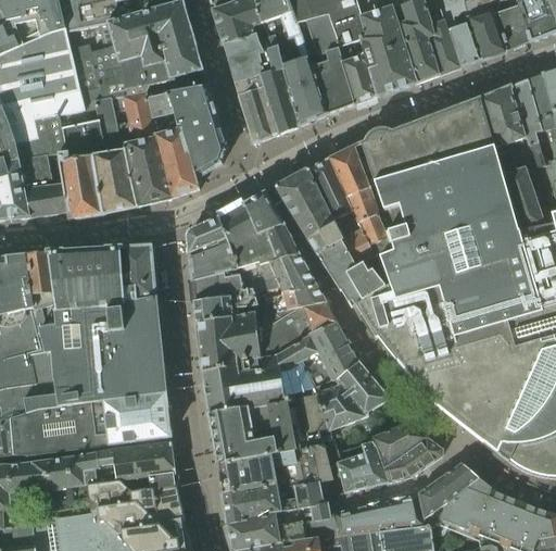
[(0,0),(0,51),(41,34),(65,26),(60,0),(0,0)]
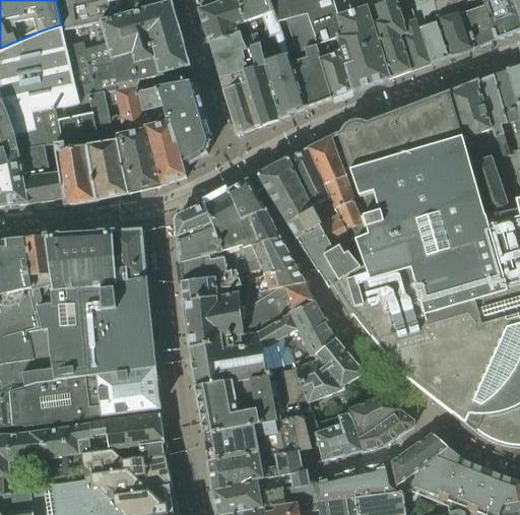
[(56,0),(61,24),(75,83),(93,79),(95,90),(105,88),(120,86),(137,83),(141,76),(158,73),(186,65),(186,66),(189,65),(188,63),(189,63),(188,59),(188,60),(183,41),(178,22),(177,22),(172,3),(171,0),(56,0)]
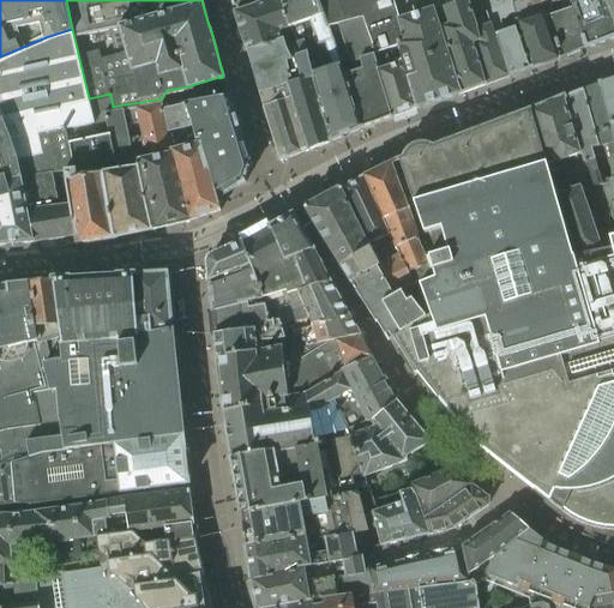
[(290,23),(292,23),(290,20),(288,22),(282,0),(256,0),(235,6),(248,47),(284,35),(282,30),(287,30),(293,29),(290,23)]
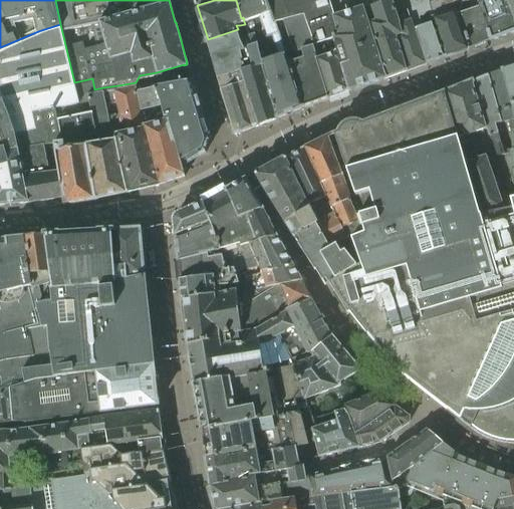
[(236,0),(241,18),(243,17),(244,19),(259,13),(263,25),(262,26),(265,35),(272,33),(279,52),(262,58),(277,115),(303,104),(288,59),(285,50),(279,29),(278,29),(275,20),(274,20),(267,0),(236,0)]
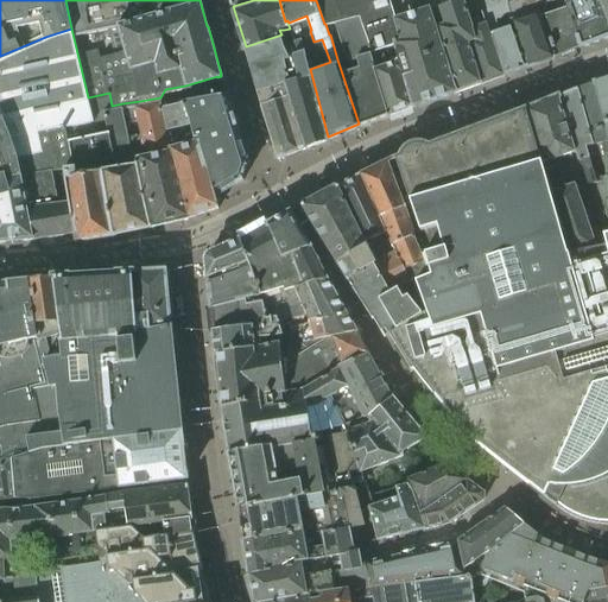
[(316,0),(324,24),(325,24),(325,23),(335,20),(359,13),(372,49),(382,46),(393,42),(398,57),(412,105),(457,89),(437,24),(445,21),(437,0),(316,0)]
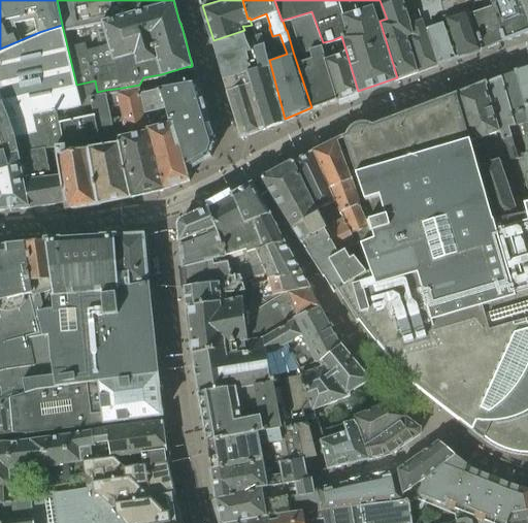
[(414,33),(403,0),(380,0),(387,19),(380,21),(397,77),(418,69),(408,35),(414,33)]
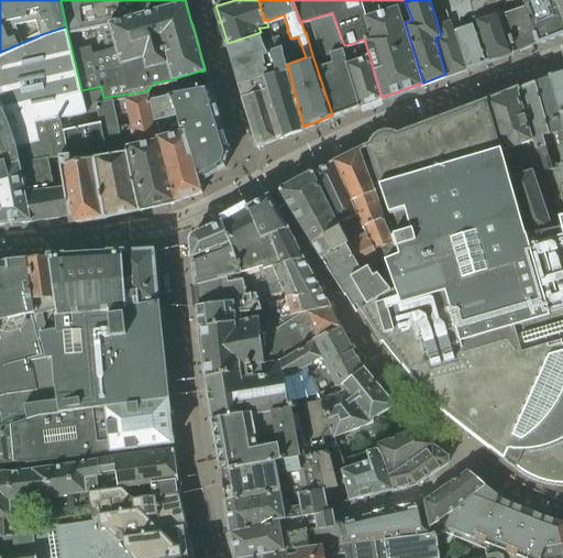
[(430,0),(441,35),(435,37),(445,74),(465,66),(446,7),(452,6),(450,0),(430,0)]
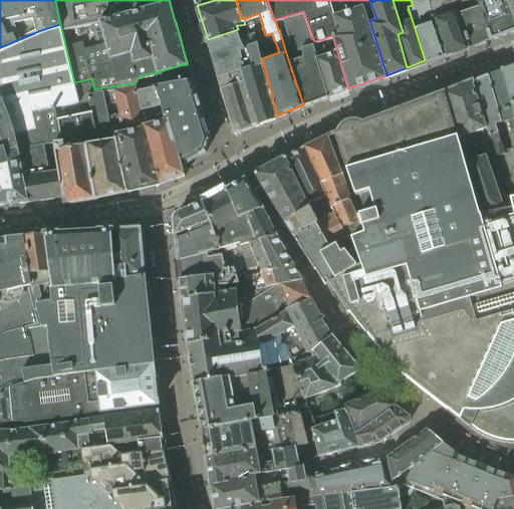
[(445,54),(429,0),(411,0),(413,5),(408,6),(425,60),(445,54)]
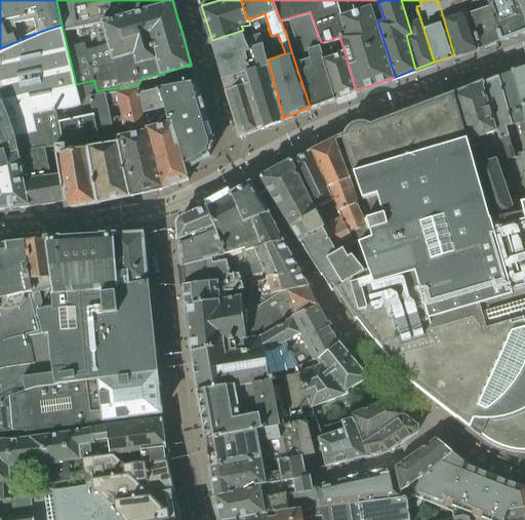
[(438,0),(454,55),(479,47),(462,0),(438,0)]
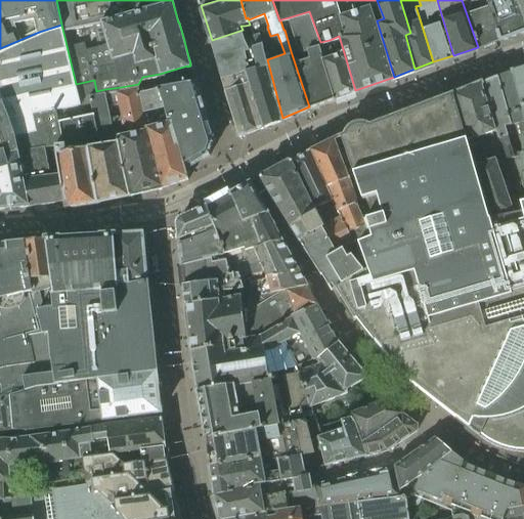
[(500,38),(485,0),(462,0),(478,47),(500,38)]
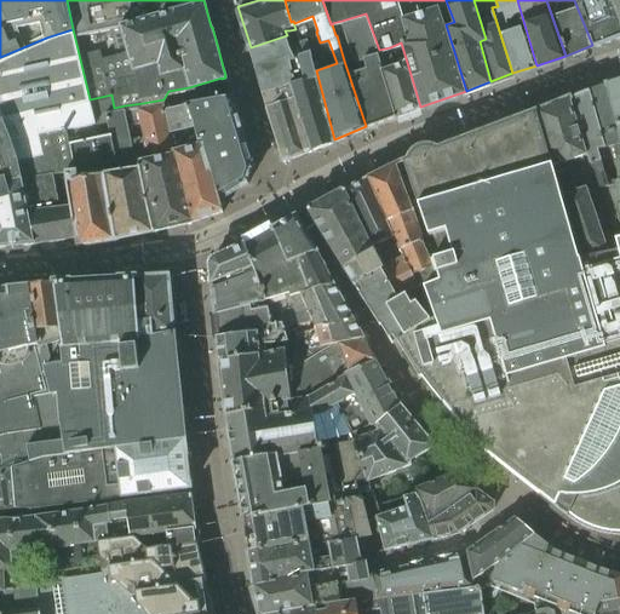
[(574,0),(592,45),(619,33),(619,19),(613,0),(574,0)]
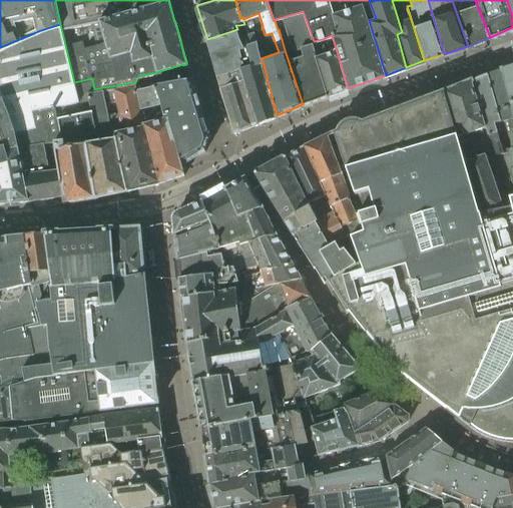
[(303,54),(288,59),(303,104),(326,96),(309,43),(314,41),(303,11),(283,17),(293,48),(296,49),(301,47),(303,54)]
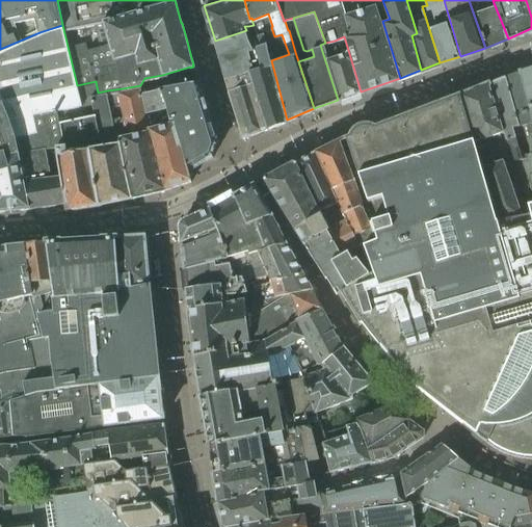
[(9,119),(15,135),(38,130),(33,112),(51,109),(57,108),(81,103),(77,85),(62,25),(40,32),(0,49),(0,95),(2,100),(9,119)]
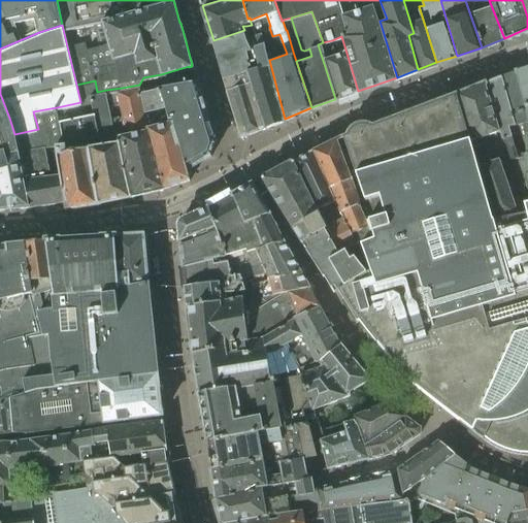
[(259,41),(256,35),(255,35),(252,25),(246,26),(242,26),(244,30),(248,50),(255,47),(258,46),(259,41)]
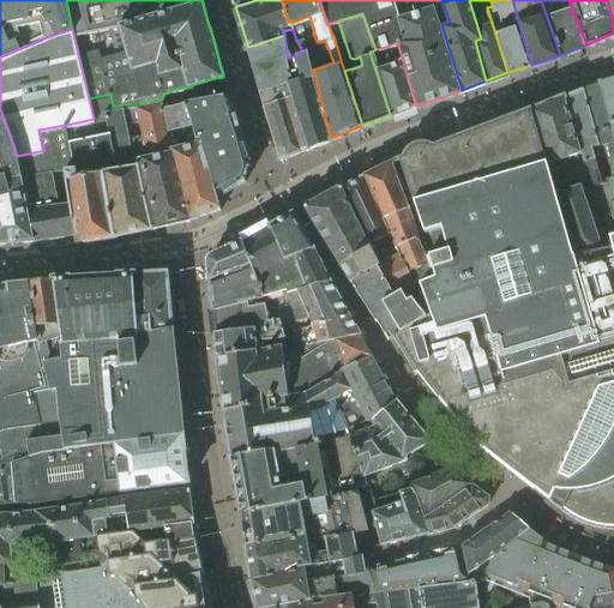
[(288,58),(284,35),(248,47),(260,89),(287,80),(293,79),(288,58)]
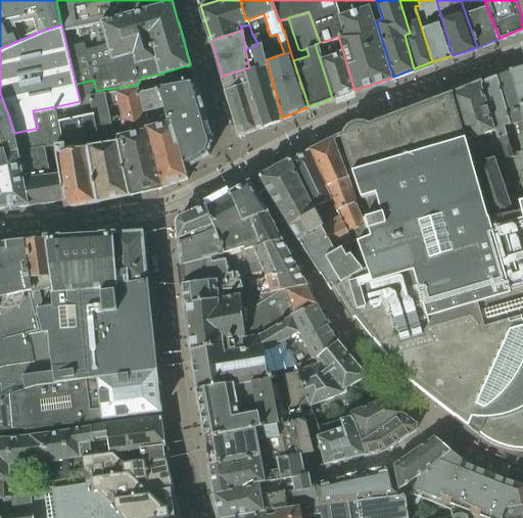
[(263,125),(282,118),(267,59),(264,48),(263,41),(259,31),(253,33),(253,35),(256,41),(255,46),(252,47),(256,65),(249,67),(244,68),(263,125)]
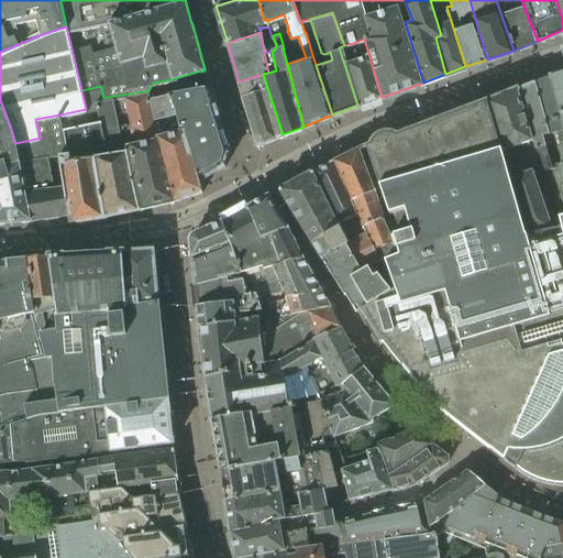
[(354,43),(344,45),(339,47),(357,106),(382,97),(368,53),(359,56),(354,43)]
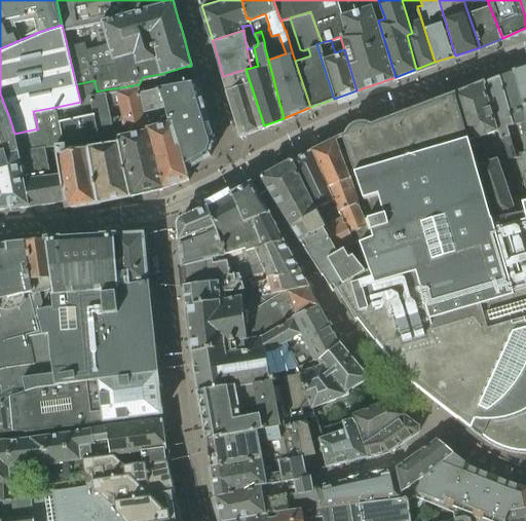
[(525,117),(525,151),(522,152),(506,157),(522,201),(525,200),(525,64),(514,69),(525,117)]
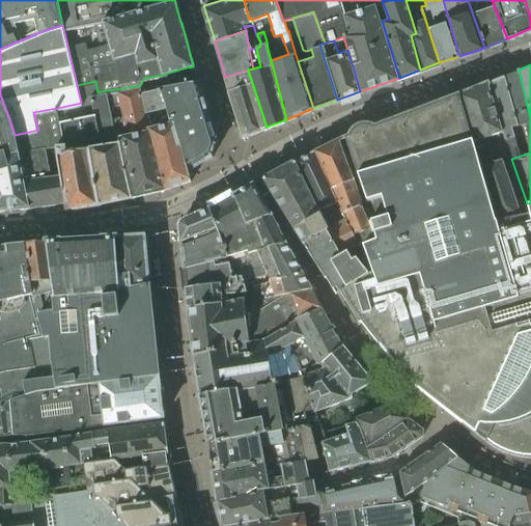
[(267,127),(248,70),(225,77),(242,131),(248,134),(267,127)]
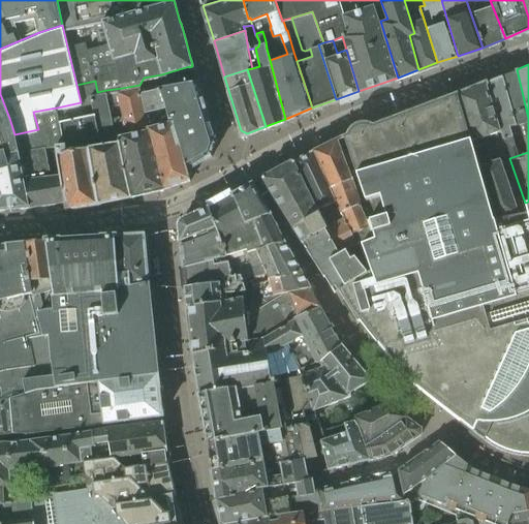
[(528,118),(517,69),(502,73),(525,153),(528,152),(528,118)]
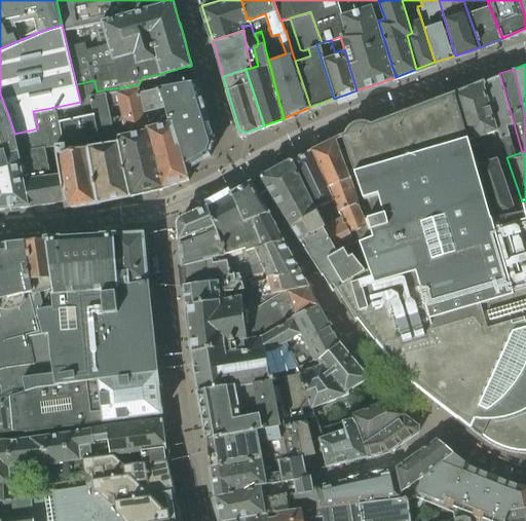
[(483,80),(506,157),(522,152),(499,73),(483,80)]
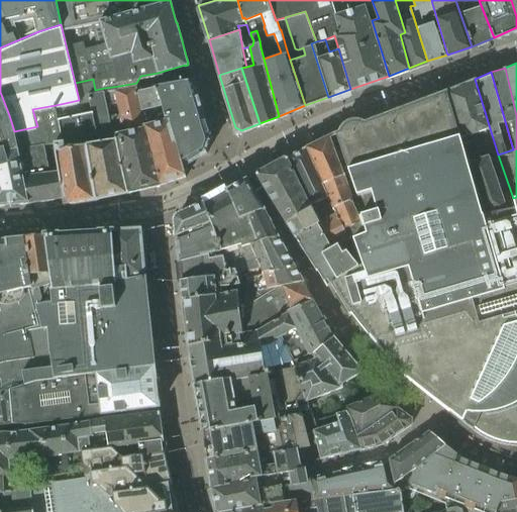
[(185,174),(186,174),(184,163),(206,148),(210,138),(192,78),(157,85),(161,98),(166,116),(169,115),(171,121),(170,122),(175,138),(176,138),(185,174)]
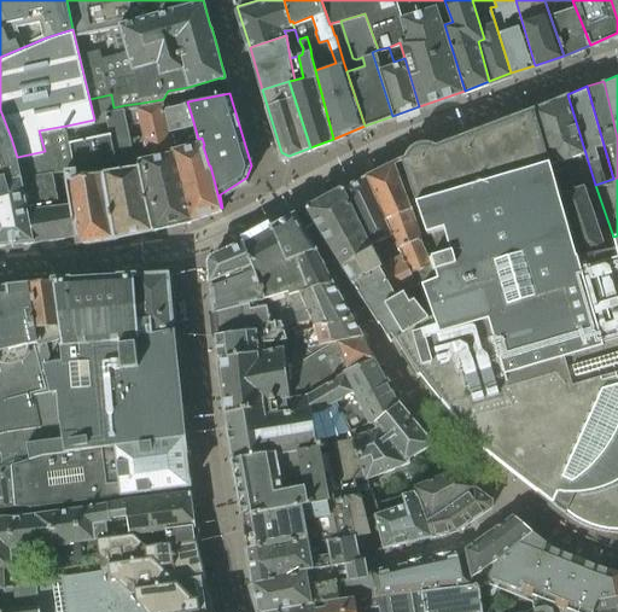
[(106,109),(114,108),(111,94),(89,99),(94,120),(66,126),(69,140),(70,140),(74,167),(65,168),(66,179),(70,202),(75,233),(76,240),(115,234),(116,234),(105,170),(118,168),(106,109)]
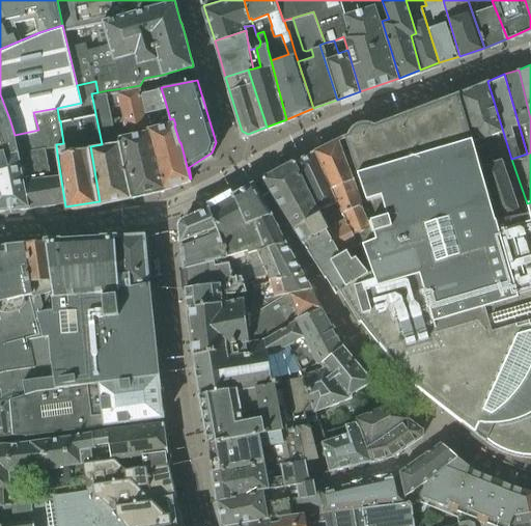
[(527,203),(511,159),(487,81),(458,92),(495,219),(529,212),(527,203)]
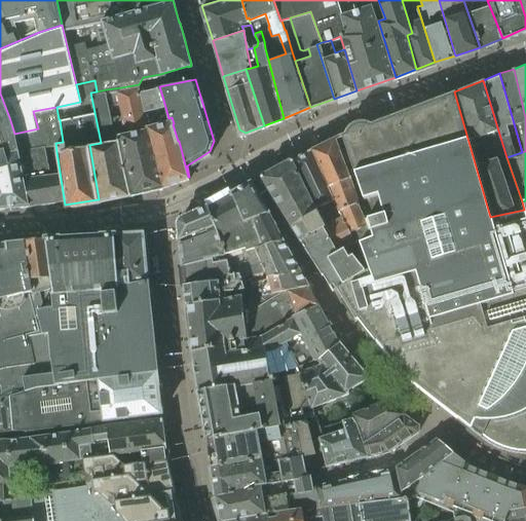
[(101,143),(119,140),(130,192),(161,186),(140,90),(139,84),(121,87),(106,89),(97,91),(90,92),(101,143)]
